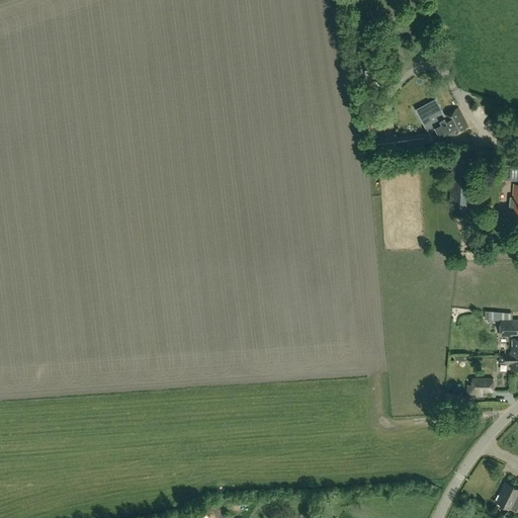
[(457,109),(444,116),(432,122),(442,141),(453,134),(454,135),(467,127),(457,109)]
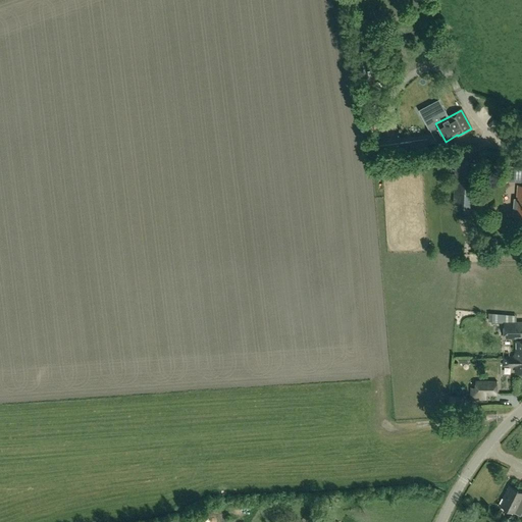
[(402,155),(428,152),(426,140),(400,143),(402,155)]
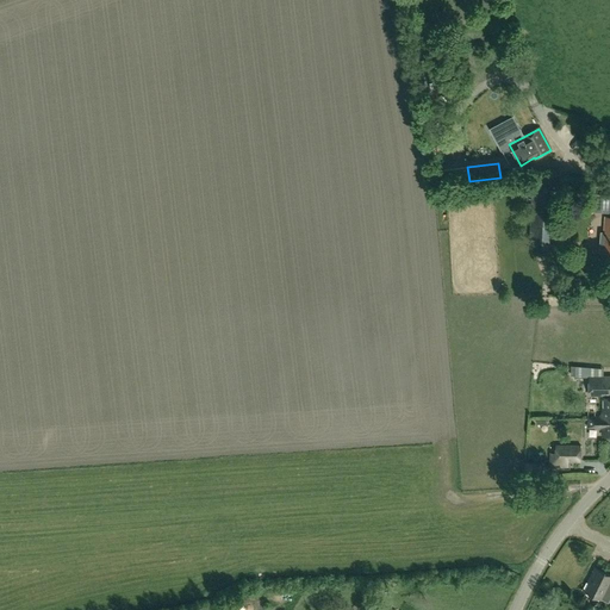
[(531,243),(555,244),(559,187),(535,185),(531,243)]
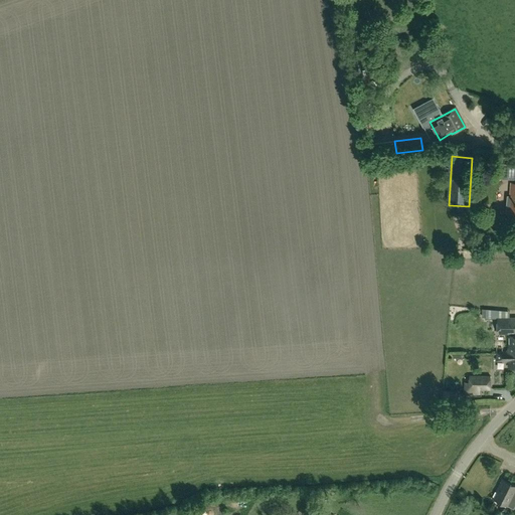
[(486,166),(482,168),(486,176),(490,174),(486,166)]
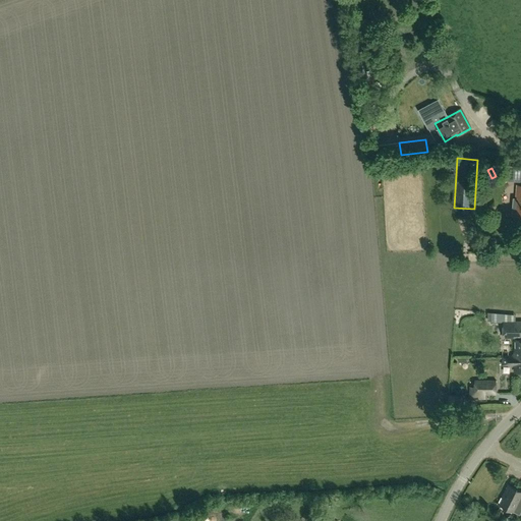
[(520,185),(517,185),(516,203),(513,203),(512,215),(520,216),(520,185)]
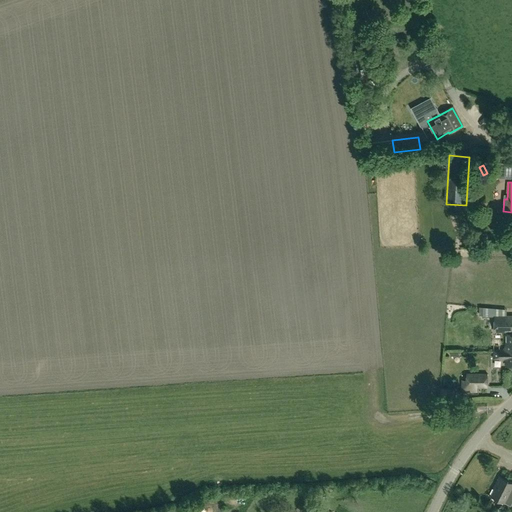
[(511,314),(506,315),(506,309),(483,307),(483,316),(494,316),(494,332),(511,332),(511,314)]
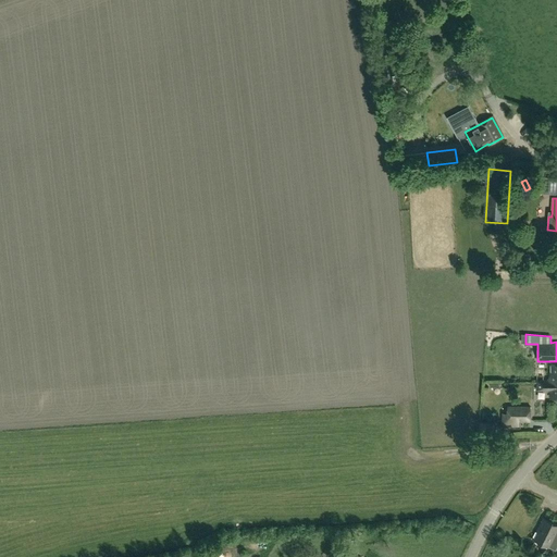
[(531,406),(507,406),(507,412),(502,412),(502,428),(504,428),(504,431),(512,431),(512,426),(519,426),(519,422),(530,422),(531,406)]
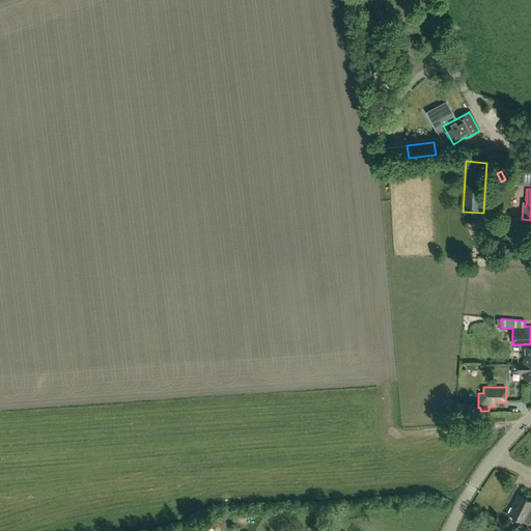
[(457,401),(455,416),(469,417),(471,402),(457,401)]
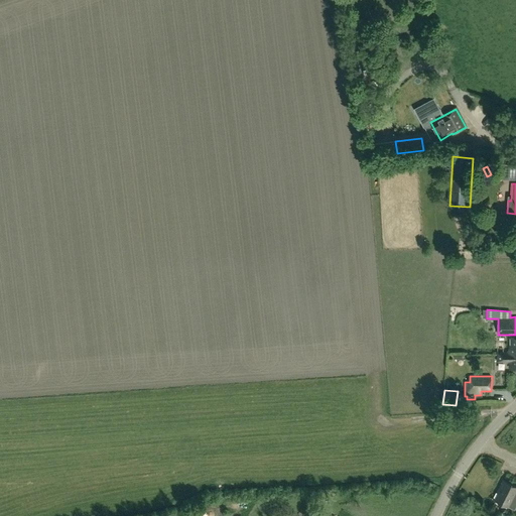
[(502,488),(496,500),(509,506),(515,493),(515,486),(504,481),(501,488),(502,488)]
